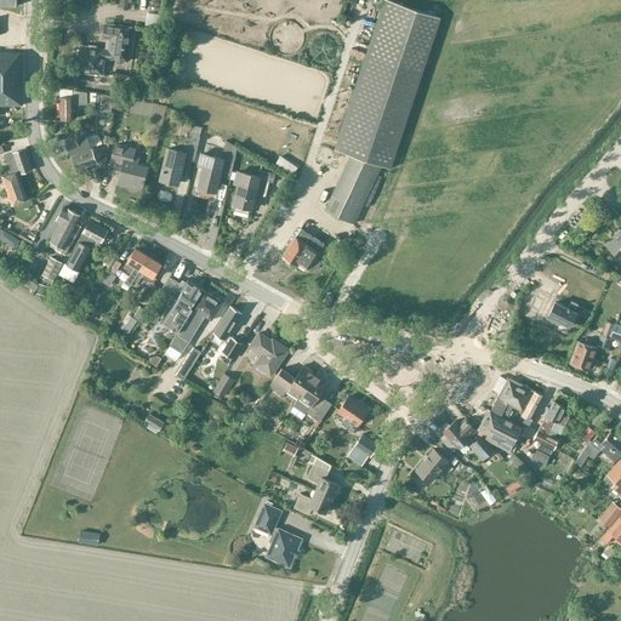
[(389,0),(383,0),(366,55),(336,149),(362,158),(334,215),(353,223),(382,166),(391,170),(422,73),(440,17),(389,0)]
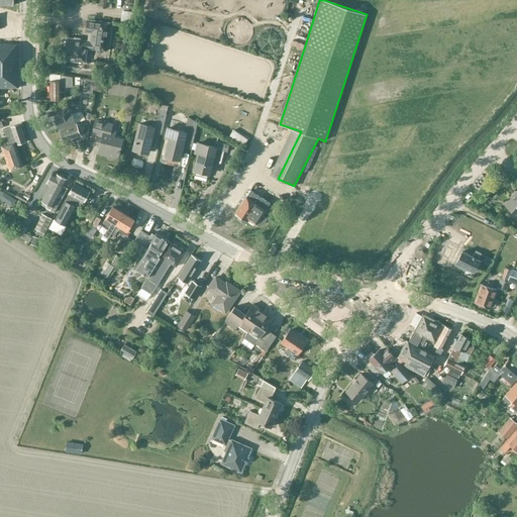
[(76,41),(68,40),(66,62),(86,64),(87,50),(106,53),(109,24),(87,21),(85,33),(90,34),(89,42),(81,41),(82,40),(76,40),(76,41)]
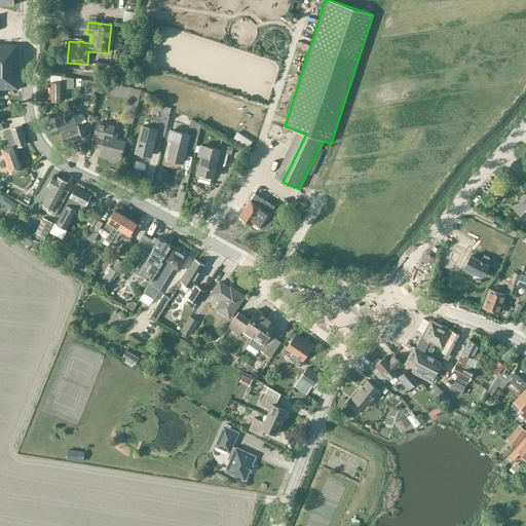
[(0,87),(21,88),(20,43),(0,43),(0,87)]
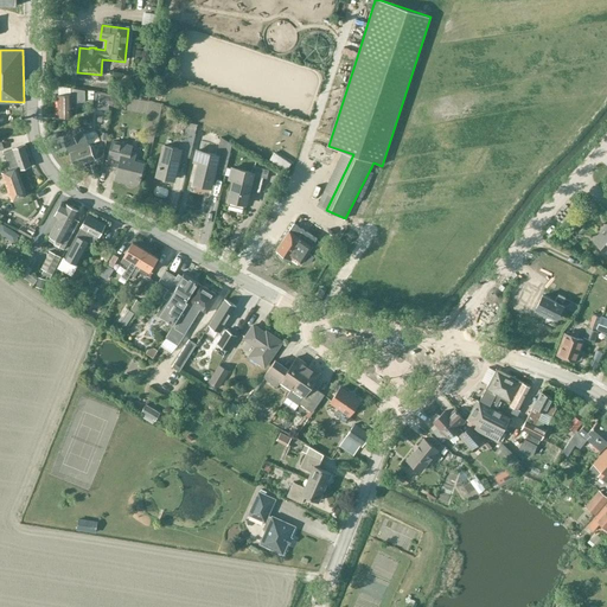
[(85,90),(71,88),(71,94),(58,95),(58,116),(72,116),(72,103),(85,102),(85,90)]
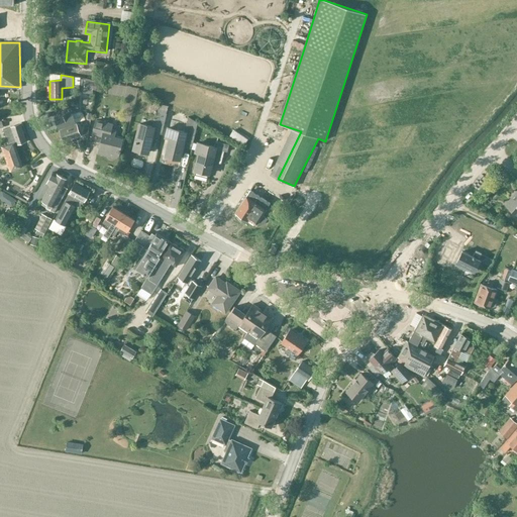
[(94,81),(85,80),(84,89),(93,90),(94,81)]
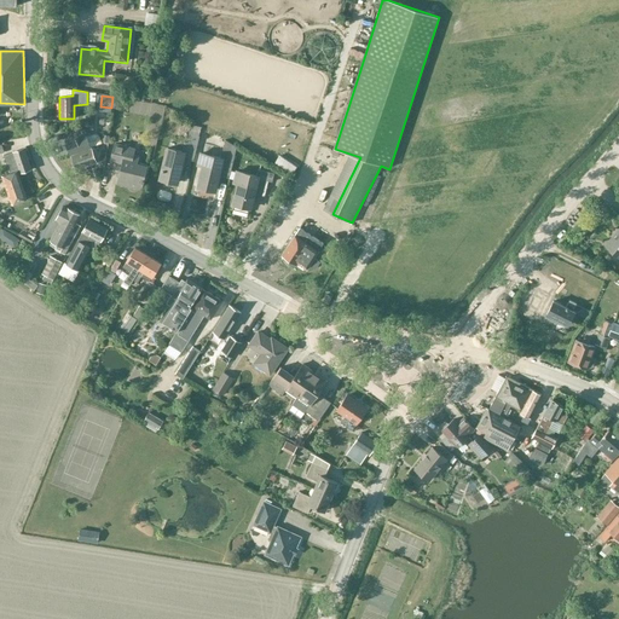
[(71,138),(65,140),(70,155),(91,148),(102,143),(100,138),(98,136),(96,134),(93,134),(87,137),(85,133),(84,131),(76,129),(70,132),(71,138)]
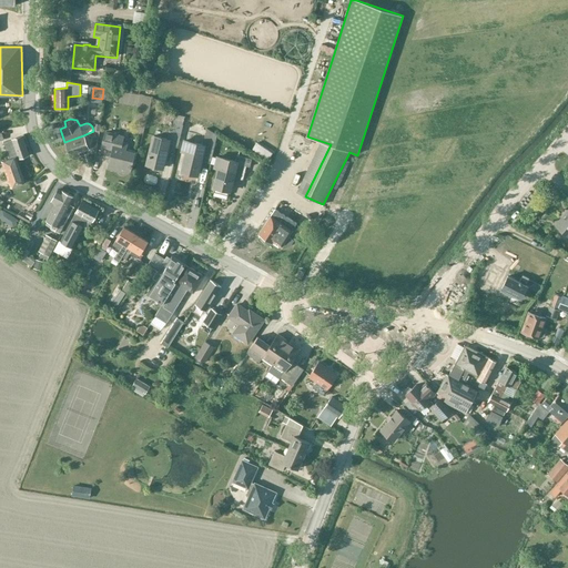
[(173,123),(171,132),(169,140),(154,137),(148,165),(162,169),(168,149),(178,151),(183,125),(173,123)]
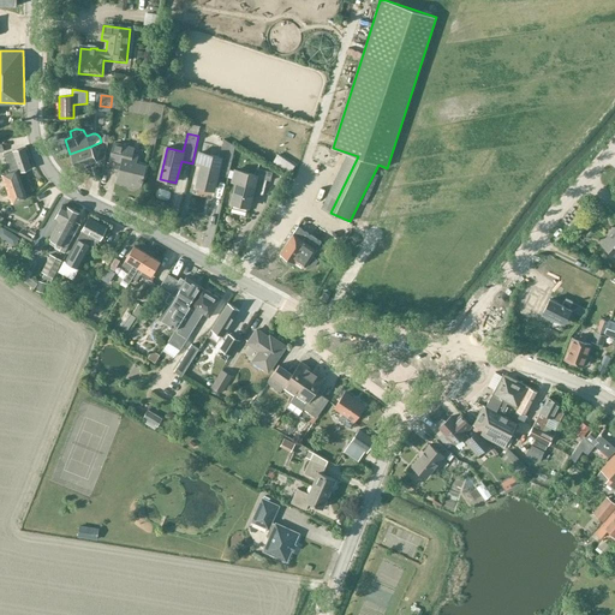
[(203,167),(197,187),(214,191),(218,177),(219,175),(221,175),(221,177),(228,179),(231,169),(232,165),(236,151),(237,147),(225,141),(224,148),(220,159),(201,154),(198,166),(203,167)]
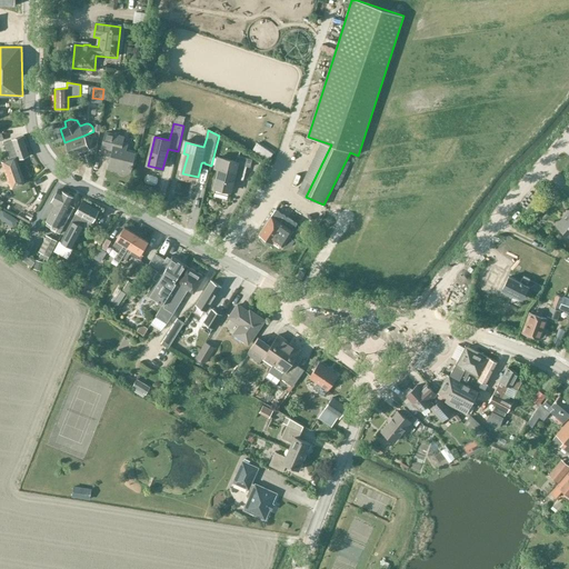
[(129,175),(133,156),(125,153),(127,146),(121,145),(123,139),(106,135),(101,149),(111,151),(107,169),(129,175)]
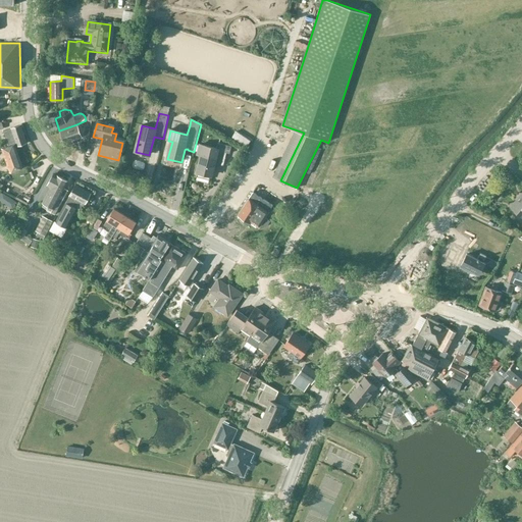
[(21,124),(12,128),(3,132),(8,146),(17,143),(18,145),(28,141),(21,124)]
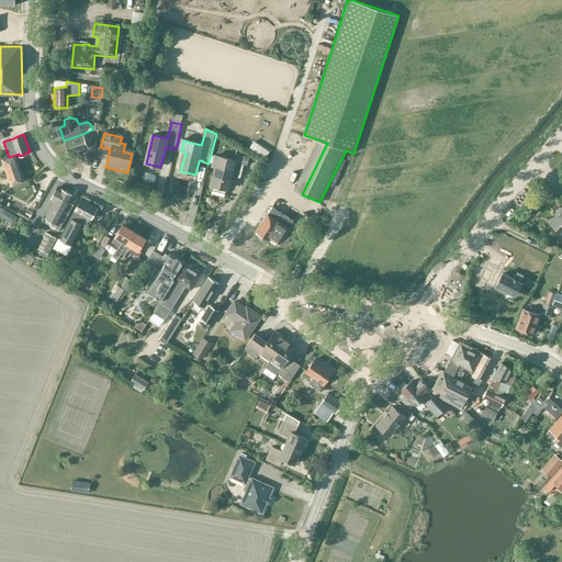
[(82,134),(64,141),(69,155),(70,154),(70,156),(72,157),(77,155),(78,153),(78,152),(88,147),(82,134)]
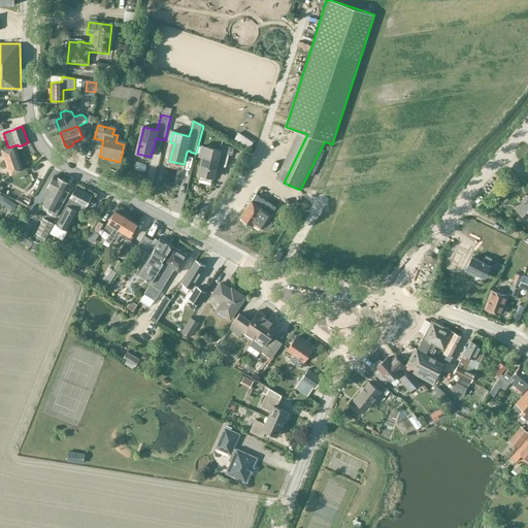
[(198,145),(196,154),(201,155),(200,157),(202,158),(199,174),(200,174),(199,178),(201,179),(212,182),(212,177),(213,177),(217,166),(217,164),(220,164),(220,165),(226,167),(229,154),(232,155),(233,151),(234,149),(221,145),(220,147),(220,150),(202,145),(202,147),(198,145)]
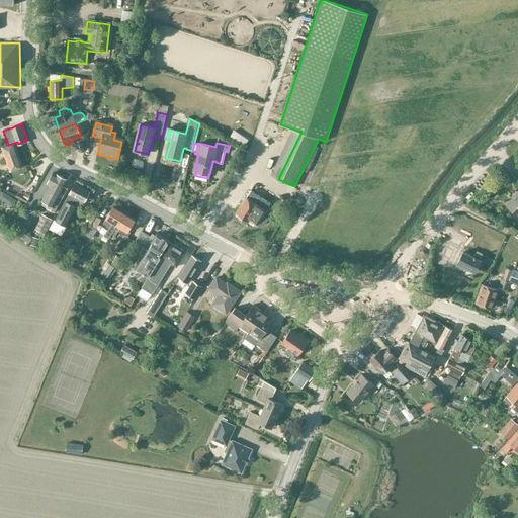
[(14,144),(9,146),(2,149),(11,170),(22,166),(14,144)]
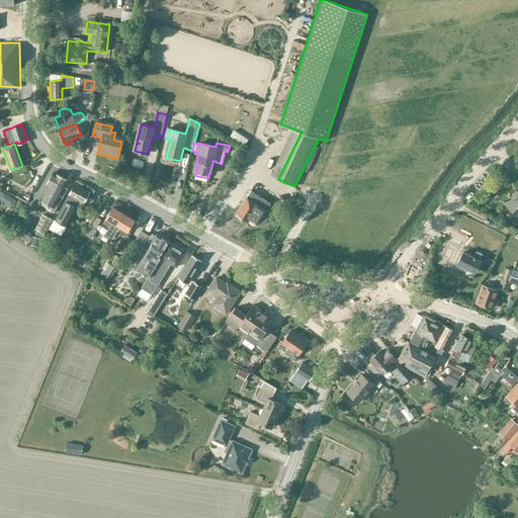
[(50,186),(49,187),(59,193),(60,192),(64,194),(66,189),(63,187),(67,180),(56,174),(56,175),(52,173),(46,184),(50,186)]
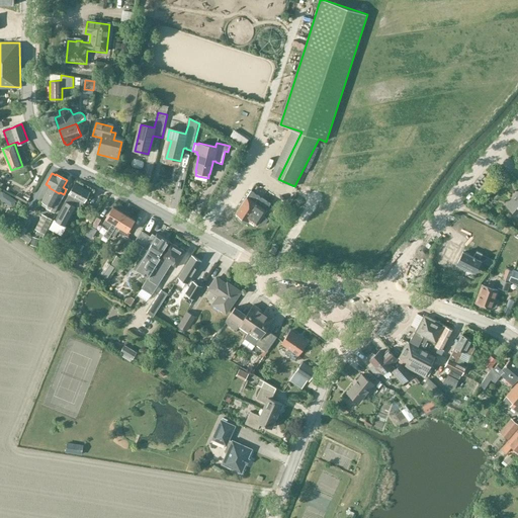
[(82,204),(84,201),(90,191),(76,183),(56,221),(54,220),(49,229),(62,236),(67,226),(75,209),(78,211),(82,204)]
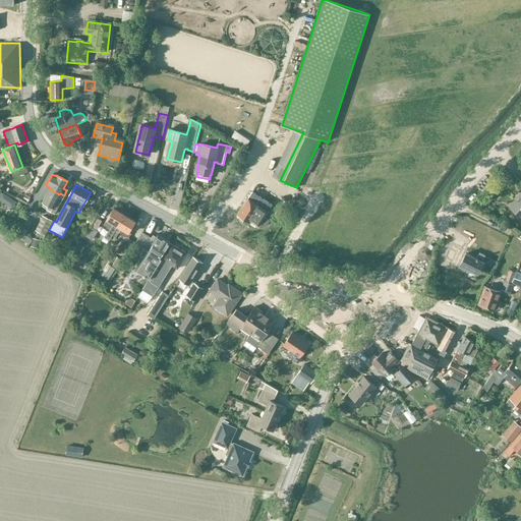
[(57,199),(59,194),(49,188),(41,203),(48,206),(46,211),(53,215),(60,201),(57,199)]
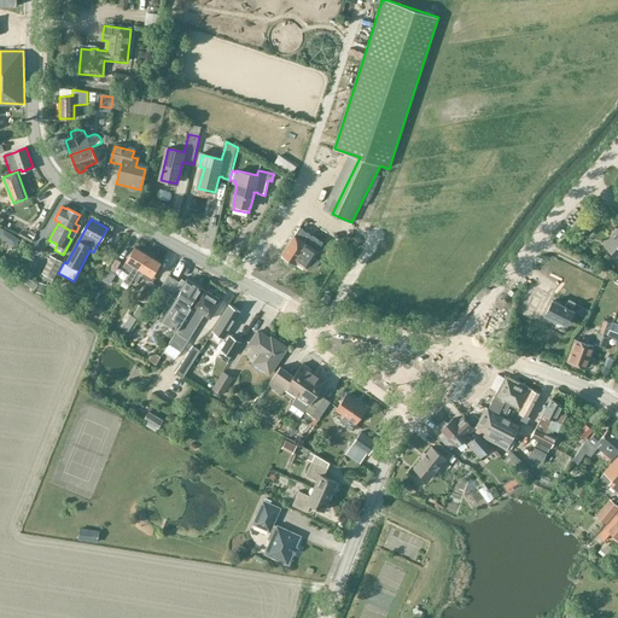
[(0,227),(0,237),(3,239),(6,238),(10,232),(3,227),(3,228),(0,227)]
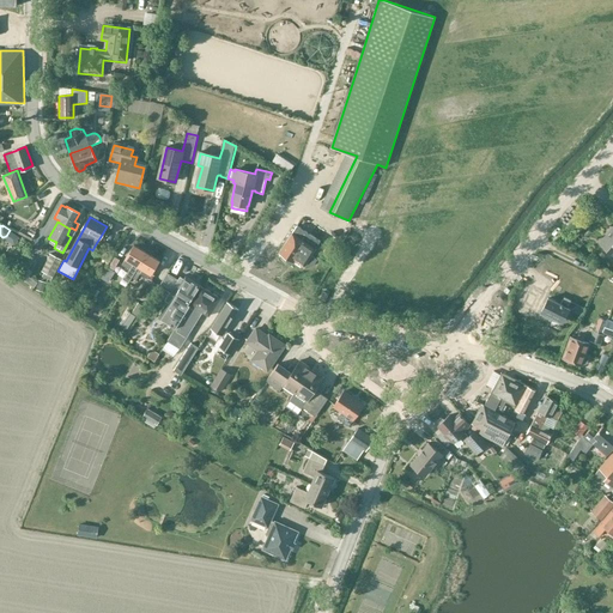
[(612,229),(600,244),(612,255),(612,229)]
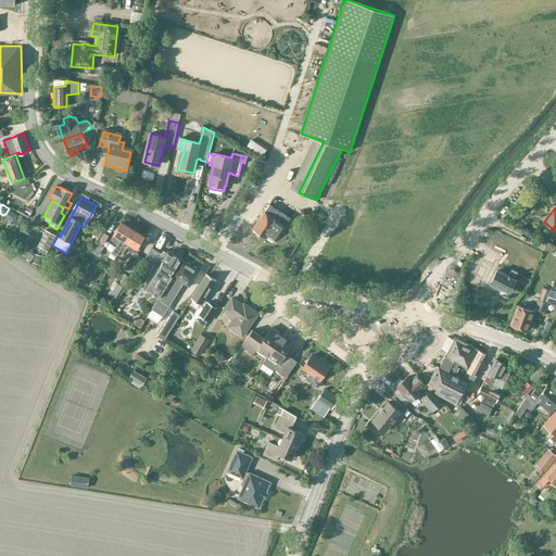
[(283,244),(288,238),(282,235),(291,223),(269,209),(254,230),(276,244),(279,241),(283,244)]
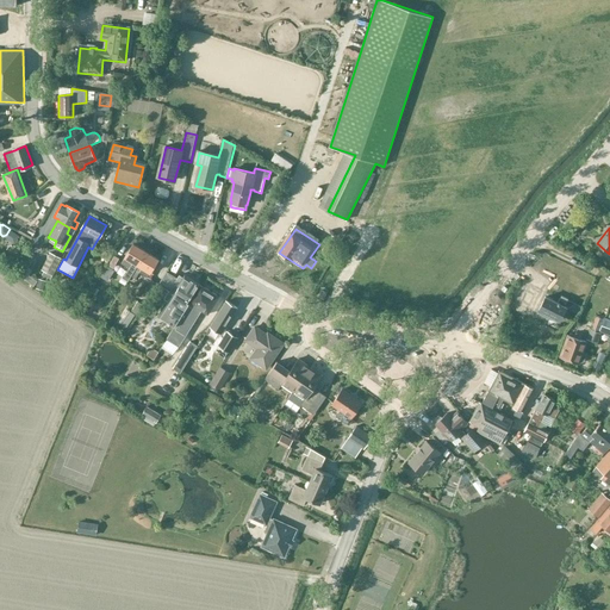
[(125,257),(122,263),(129,267),(123,278),(128,281),(131,277),(130,277),(137,265),(145,253),(132,246),(125,257)]
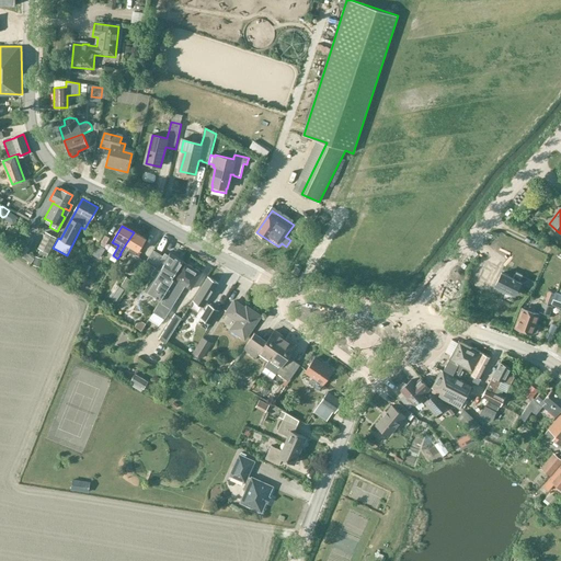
[(46,256),(48,253),(48,254),(56,238),(46,232),(37,248),(41,250),(38,253),(46,256)]
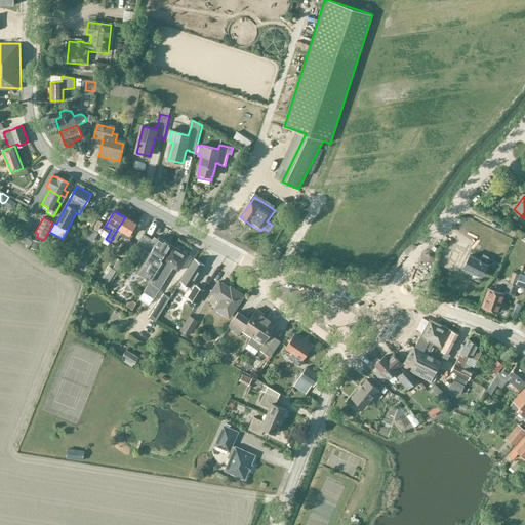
[(118,228),(112,238),(113,238),(117,240),(120,234),(126,238),(128,235),(135,224),(125,217),(118,228)]
